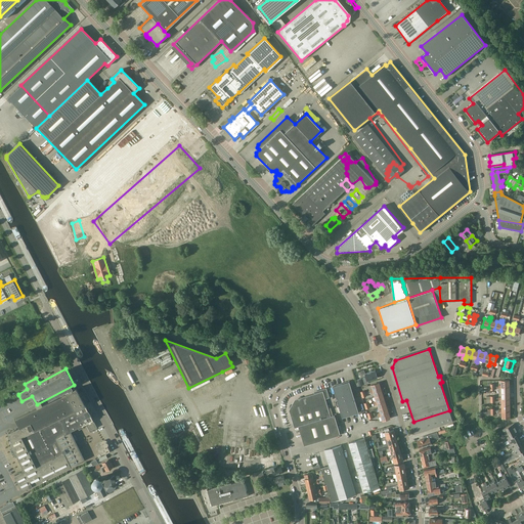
[(367,381),(377,378),(375,370),(370,372),(365,374),(366,377),(357,380),(358,382),(356,383),(357,386),(368,383),(367,381)]
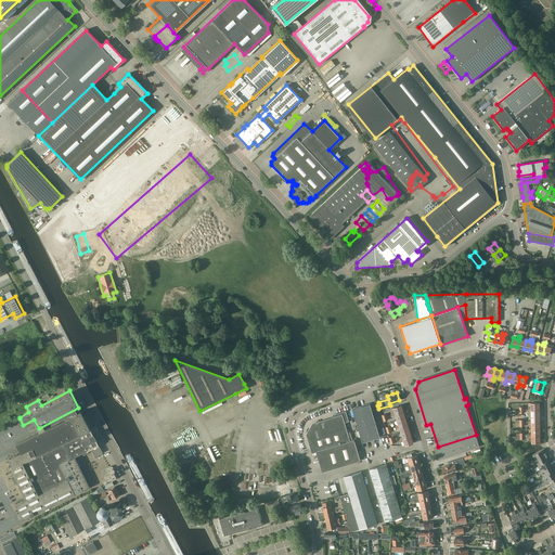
[(362,442),(379,437),(370,404),(352,410),(362,442)]
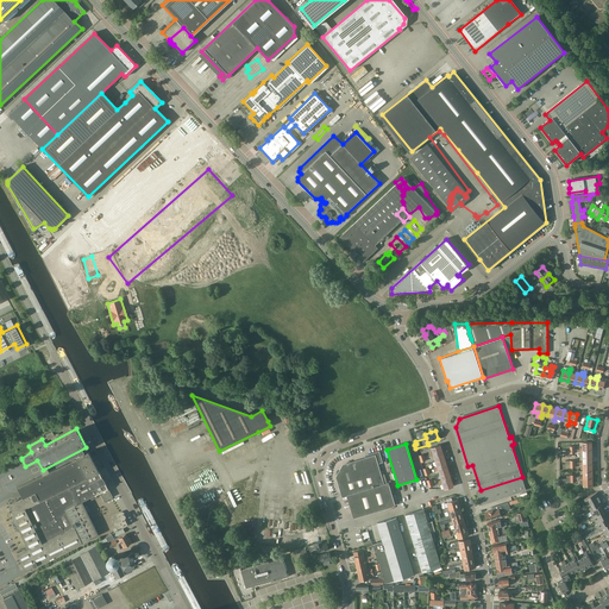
[(548,444),(532,447),(533,453),(546,450),(545,447),(550,446),(548,444)]
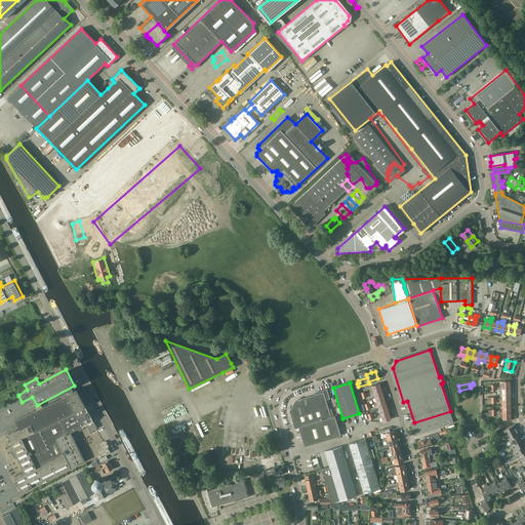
[(371,392),(381,389),(379,384),(372,386),(373,390),(371,391),(371,392)]
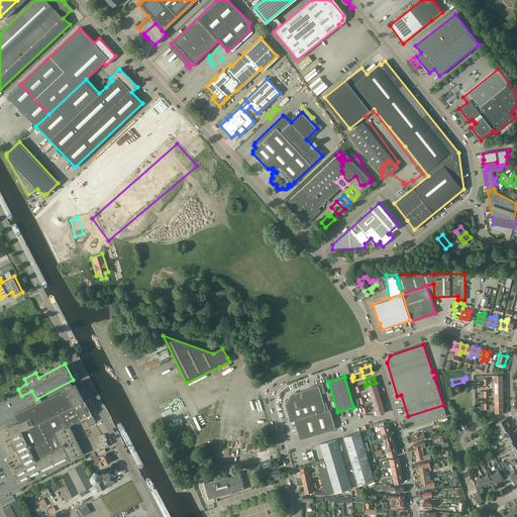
[(467,381),(452,386),(453,390),(464,387),(464,385),(468,384),(467,381)]
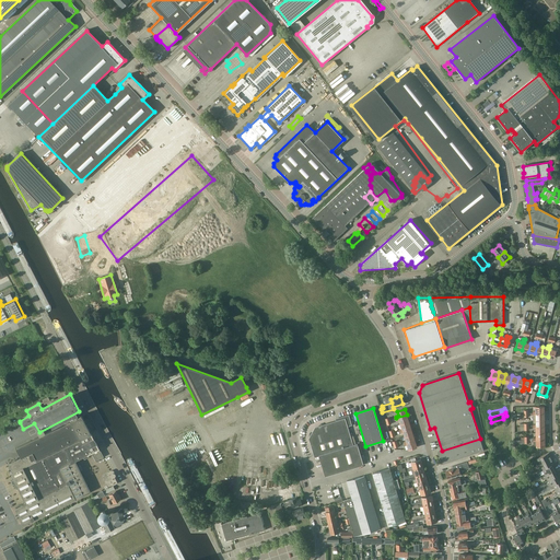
[(63,447),(80,440),(79,439),(90,433),(81,415),(70,421),(18,448),(22,457),(10,464),(14,473),(11,474),(26,502),(15,508),(24,525),(74,499),(68,485),(59,468),(70,463),(63,447)]
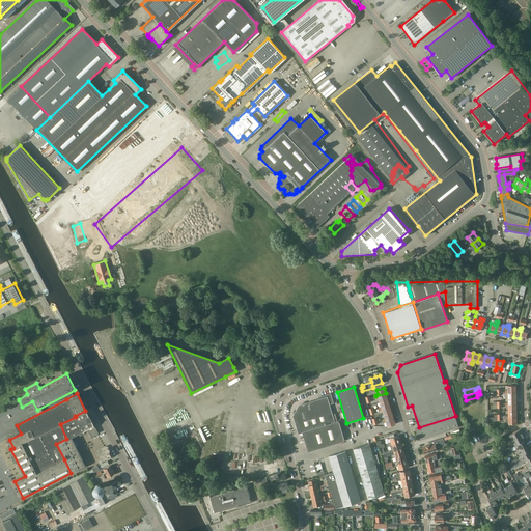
[(381,402),(388,400),(386,393),(375,396),(376,398),(379,397),(381,402)]
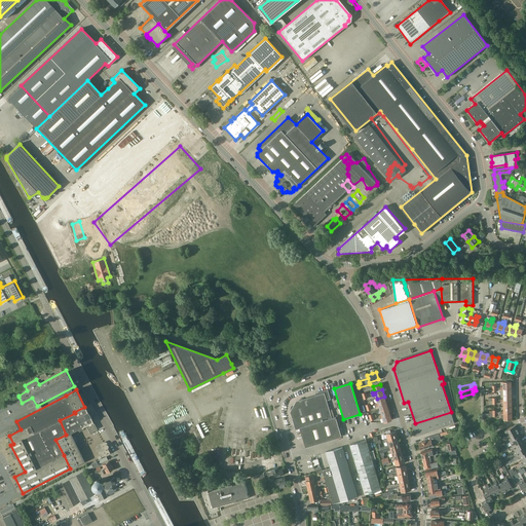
[(476,392),(461,397),(462,402),(473,400),(475,399),(474,398),(477,397),(476,392)]
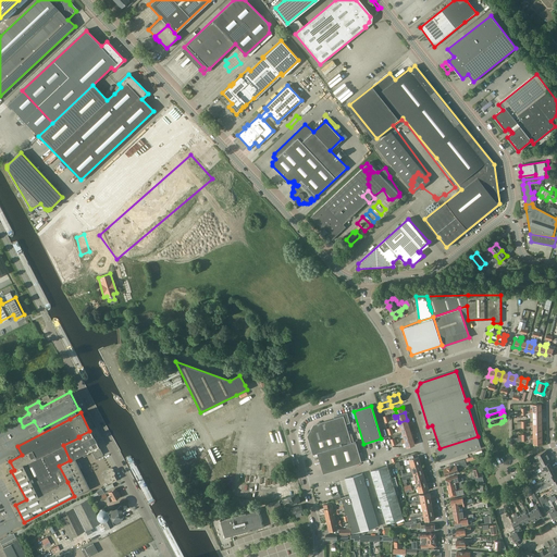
[(351,443),(346,424),(343,417),(313,425),(308,436),(313,455),(318,454),(323,473),(361,462),(355,442),(351,443)]
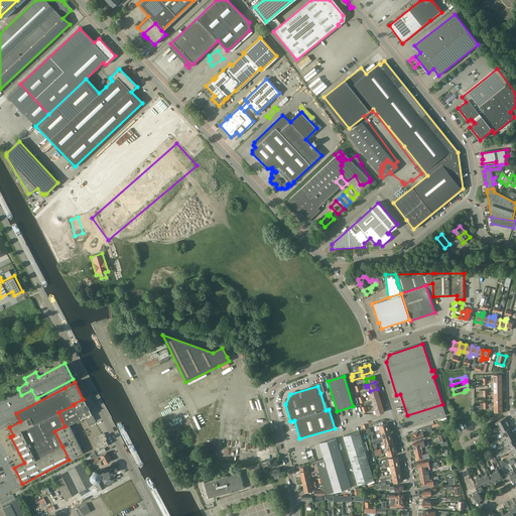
[(369,397),(378,394),(377,389),(370,391),(371,395),(368,395),(369,397)]
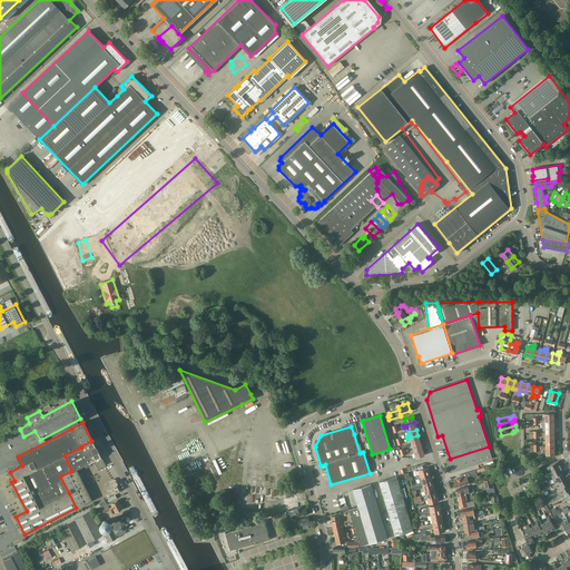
[(512,433),(501,435),(503,441),(504,441),(504,442),(508,441),(508,440),(513,439),(512,433)]
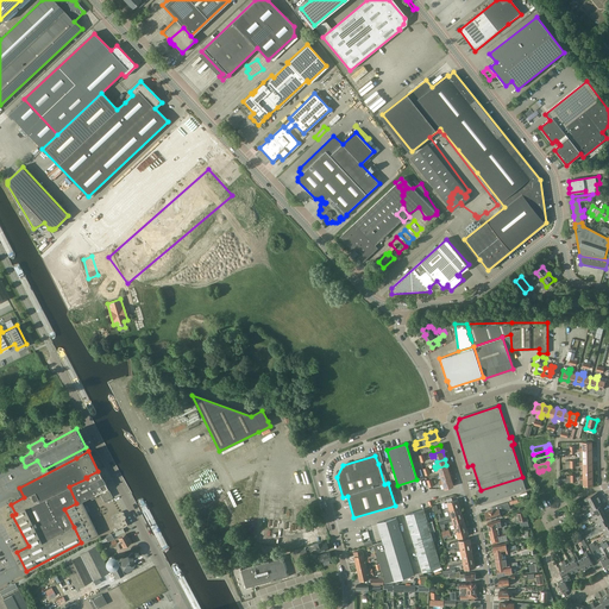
[(86,477),(87,478),(69,487),(76,503),(64,509),(74,527),(81,542),(98,534),(81,501),(107,488),(99,471),(86,477)]
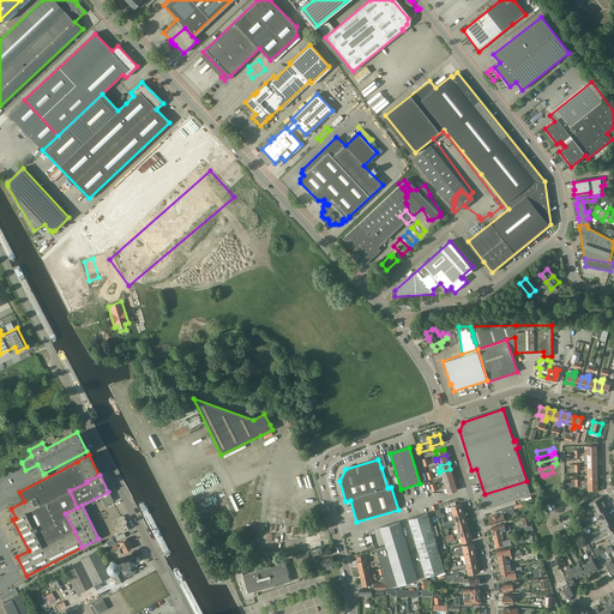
[(443,487),(455,483),(452,476),(444,479),(445,483),(443,485),(443,487)]
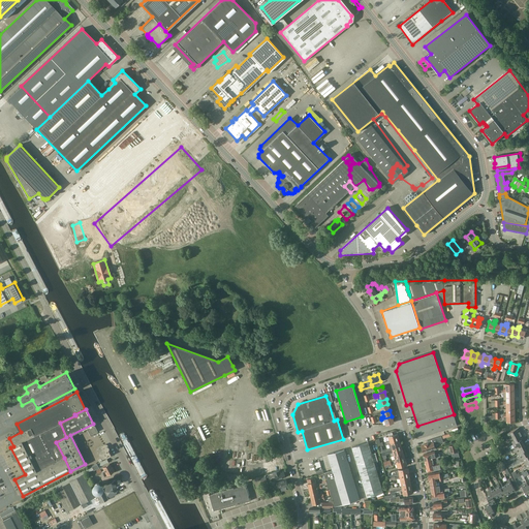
[(454,414),(417,426),(413,427),(417,438),(457,426),(454,414)]
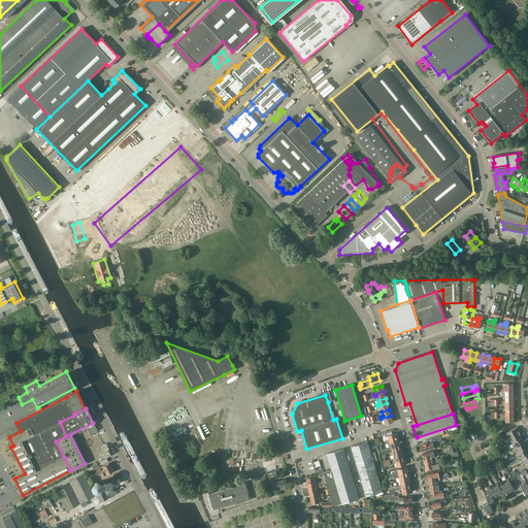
[(391,416),(381,419),(382,420),(384,419),(386,424),(393,422),(391,416)]
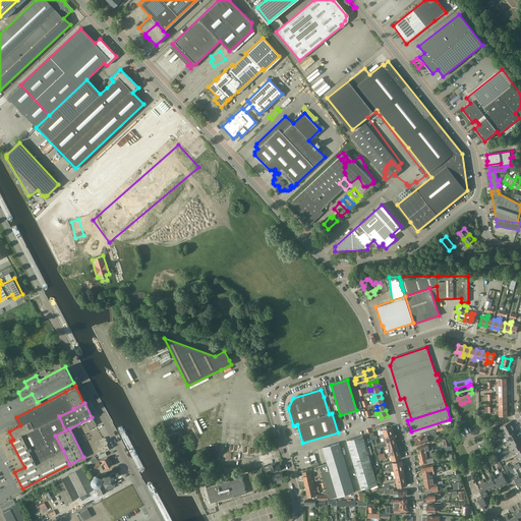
[(505,430),(514,426),(513,424),(511,421),(499,427),(500,429),(504,427),(505,430)]
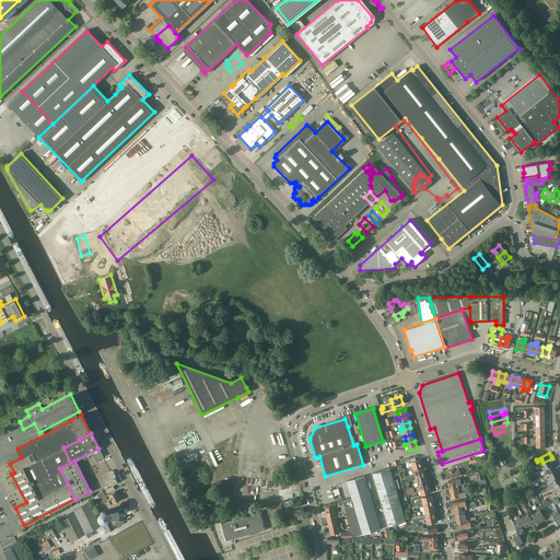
[(543,470),(555,464),(552,461),(553,459),(552,458),(543,463),(545,466),(540,468),(541,470),(543,470)]
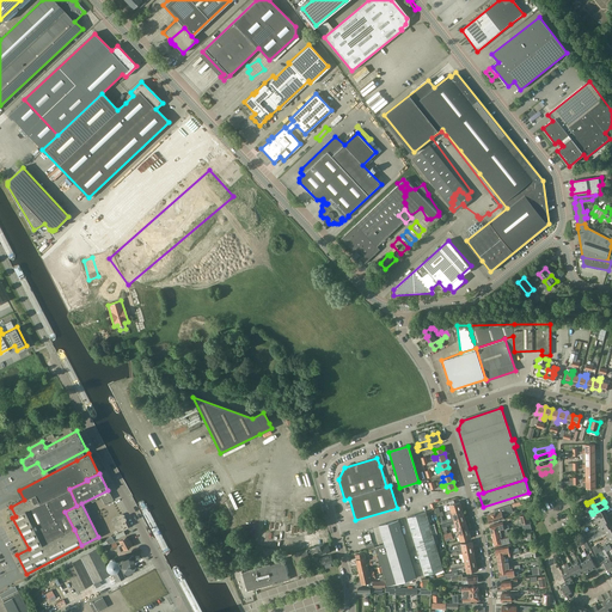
[(450,514),(463,512),(459,502),(450,505),(451,509),(445,512),(446,515),(450,514)]
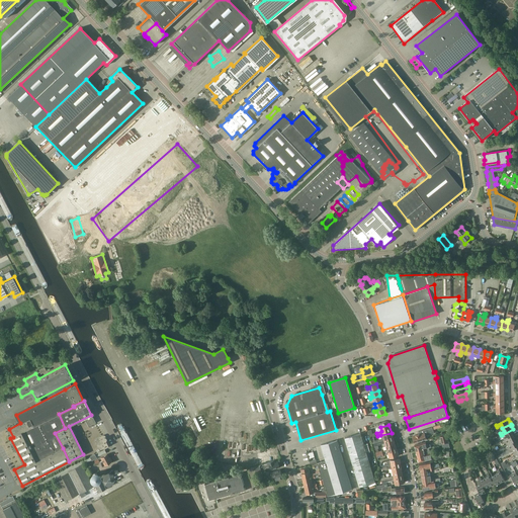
[(415,442),(421,440),(426,438),(425,436),(434,433),(432,427),(419,431),(419,433),(415,435),(416,435),(413,436),(415,442)]
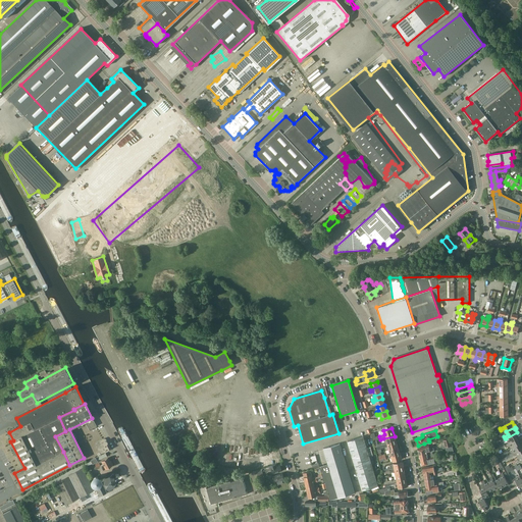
[(506,445),(517,438),(516,435),(519,433),(518,431),(517,432),(506,438),(508,441),(506,442),(506,445)]
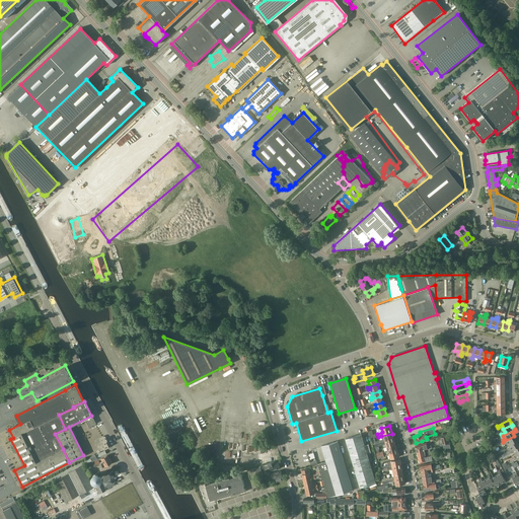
[(360,488),(376,483),(361,434),(346,439),(360,488)]
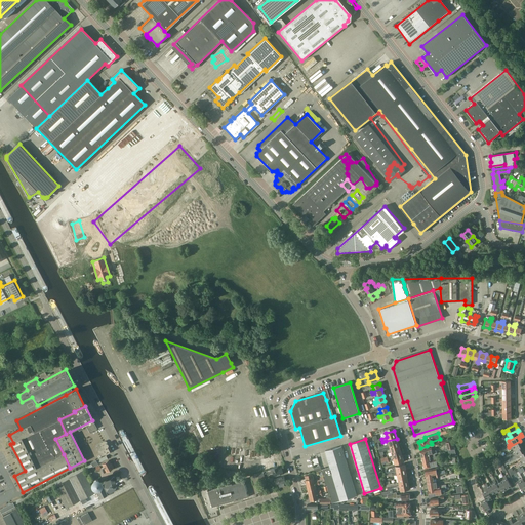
[(398,439),(397,439),(386,441),(387,444),(378,446),(379,449),(399,444),(398,443),(399,442),(398,439)]
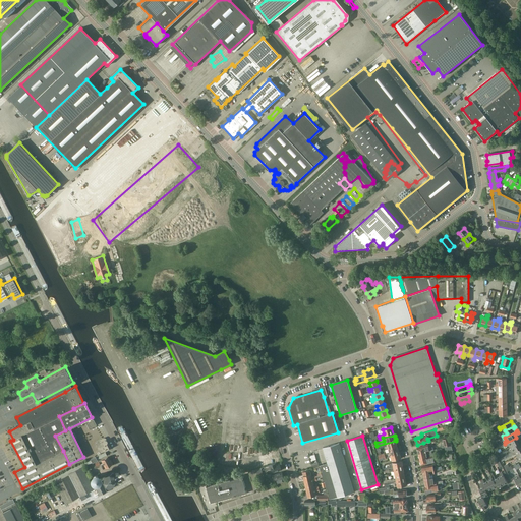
[(442,448),(448,446),(448,445),(451,445),(449,438),(443,440),(444,443),(441,444),(442,448)]
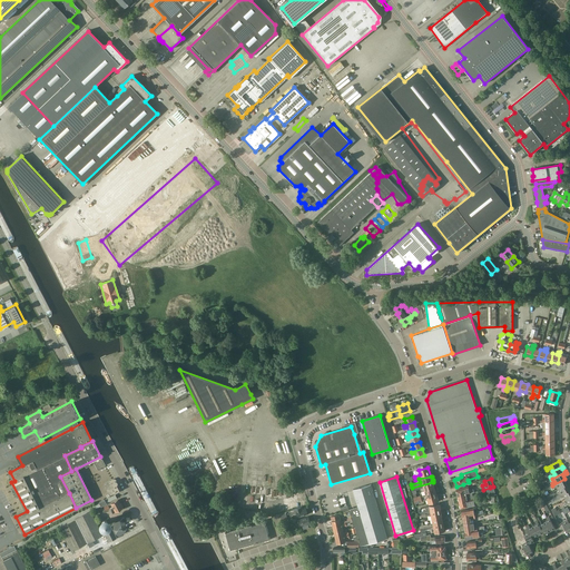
[(558,489),(569,482),(569,479),(567,482),(564,479),(552,485),(550,487),(551,489),(553,487),(556,485),(558,489)]
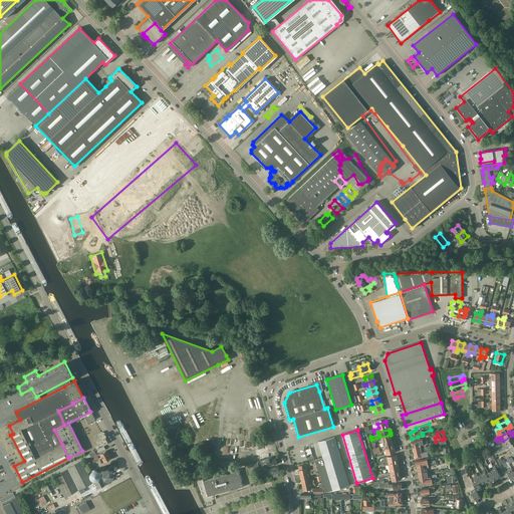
[(99,447),(107,443),(104,438),(105,437),(105,436),(105,435),(105,434),(103,434),(94,439),(98,446),(98,447),(99,447)]
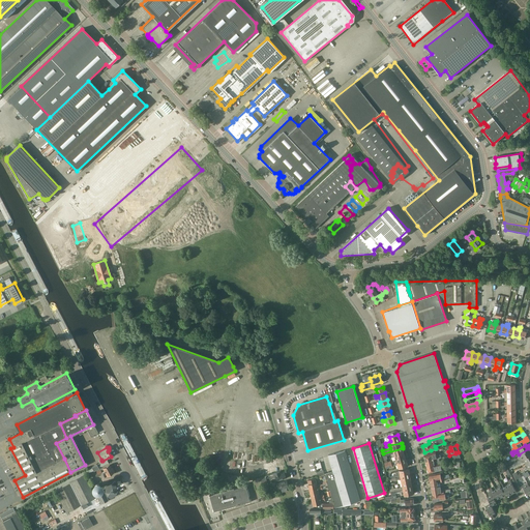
[(519,460),(520,461),(529,455),(529,452),(529,451),(529,448),(519,454),(521,459),(519,460)]
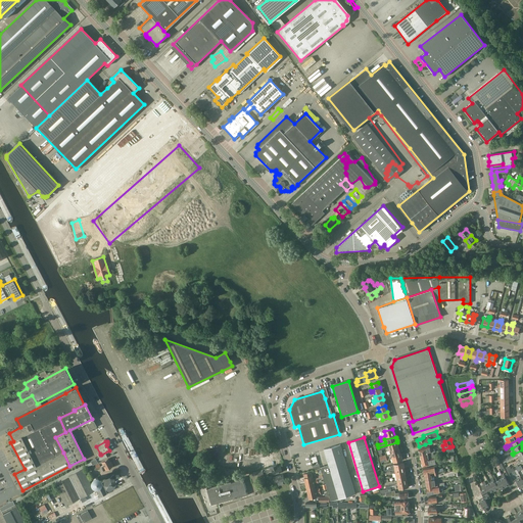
[(331,501),(339,498),(354,493),(340,444),(324,449),(329,465),(321,467),(331,501)]
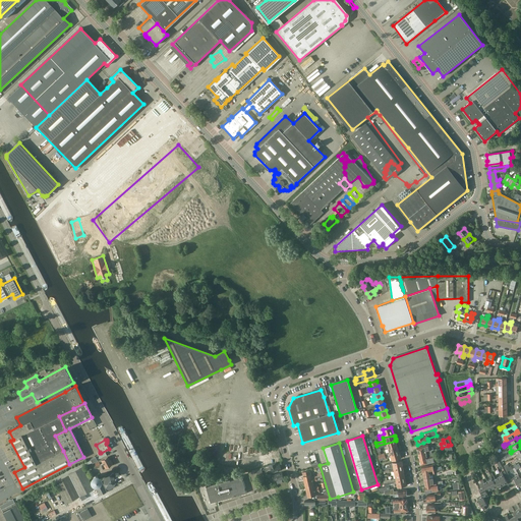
[(461,458),(467,456),(462,445),(456,447),(461,458)]
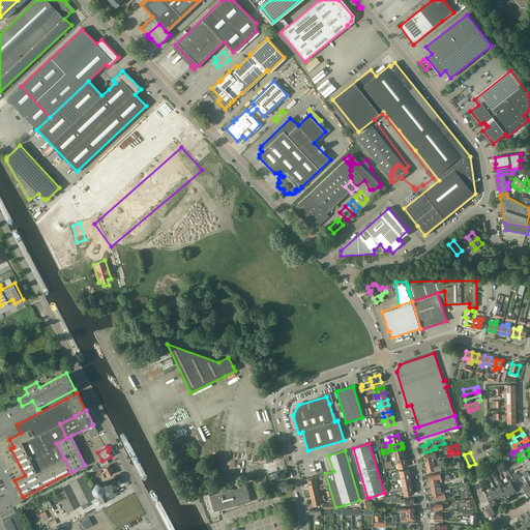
[(395,460),(384,463),(385,467),(406,461),(404,453),(395,457),(395,460)]
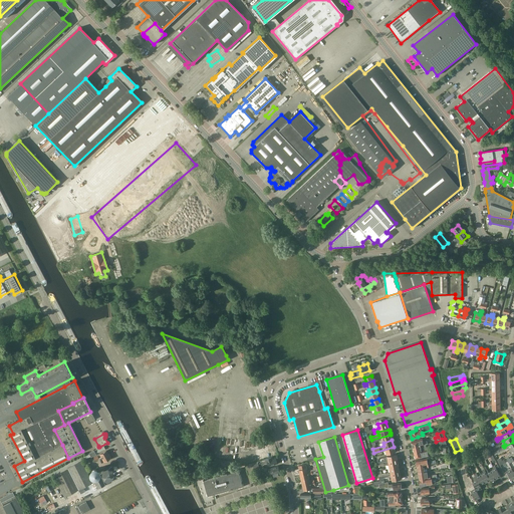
[(510,450),(513,447),(513,441),(513,442),(504,447),(499,450),(500,452),(505,450),(508,448),(507,447),(508,447),(510,450)]
